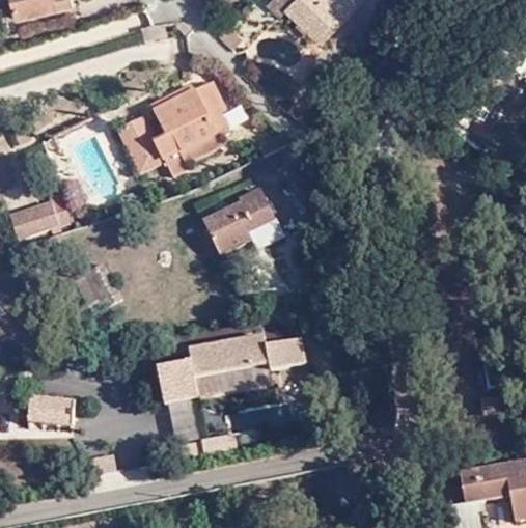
[(0,17),(11,14),(8,0),(0,0),(0,17)]
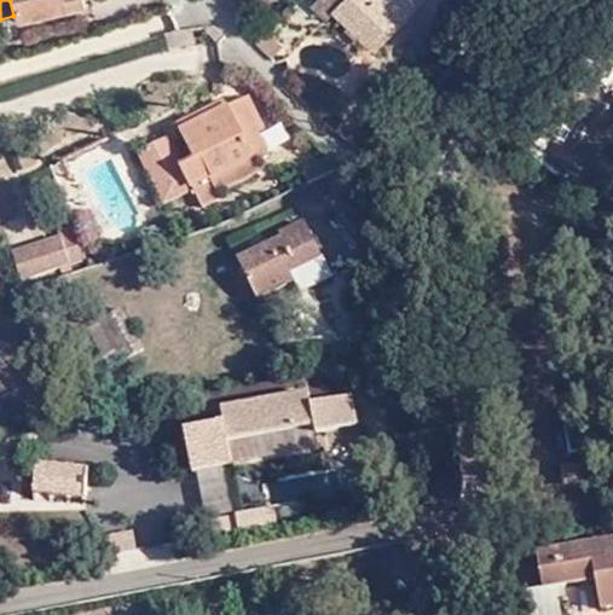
[(10,0),(13,16),(77,1),(77,0),(10,0)]
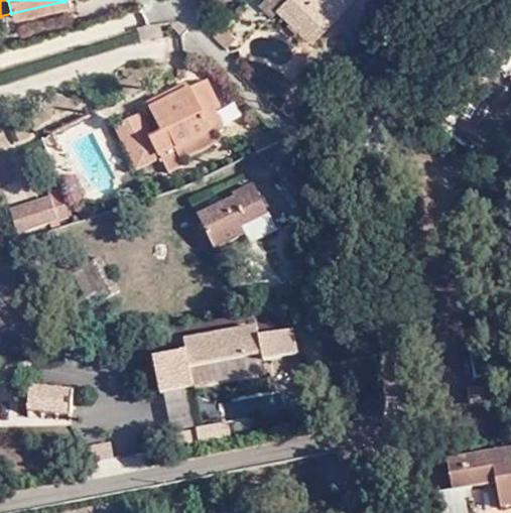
[(257,0),(253,4),(264,15),(271,8),(299,35),(311,21),(320,28),(346,0),(257,0)]
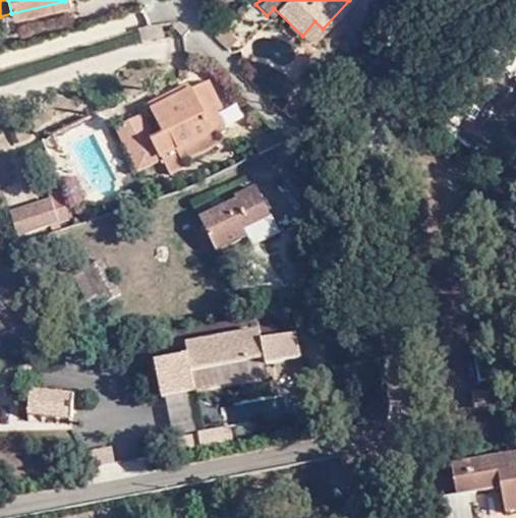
[(214,25),(205,35),(221,50),(230,41),(214,25)]
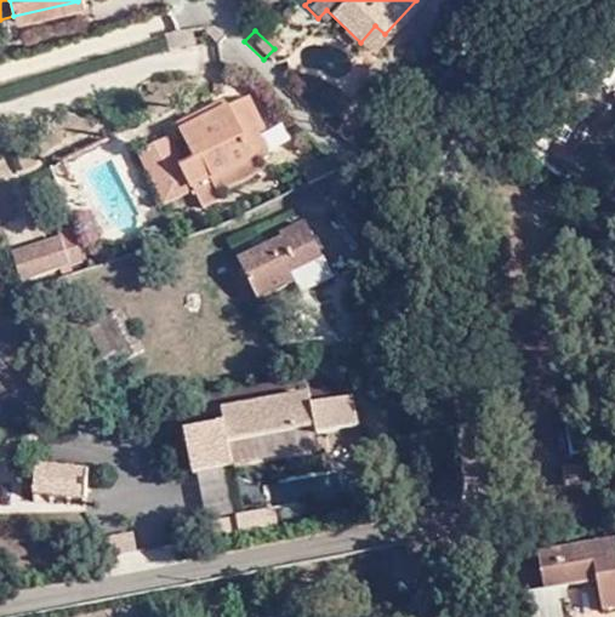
[(244,133),(256,127),(260,126),(246,96),(231,103),(244,133)]
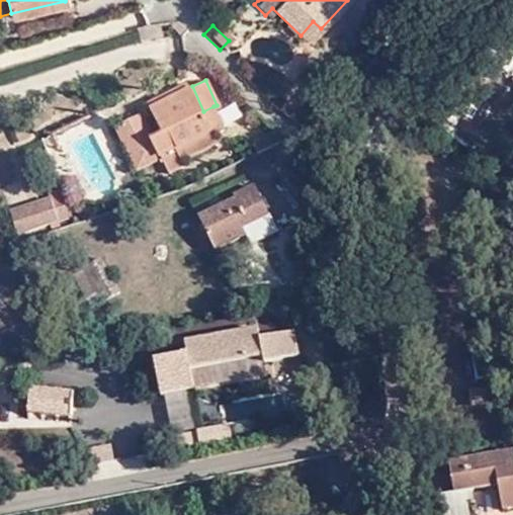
[(153,135),(162,155),(168,167),(186,160),(185,156),(217,142),(214,133),(224,127),(214,106),(203,111),(192,86),(152,105),(163,130),(153,135)]
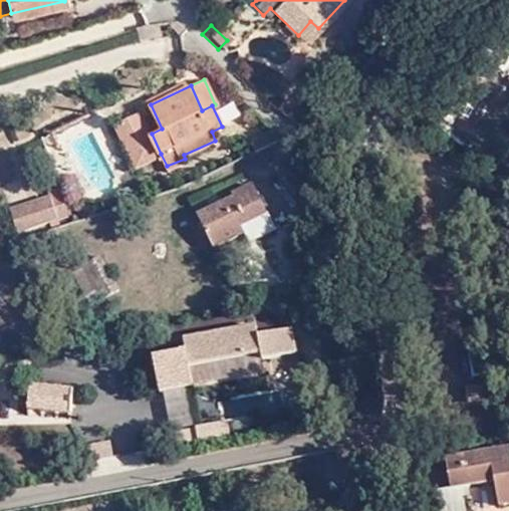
[(137,166),(161,154),(152,134),(141,108),(115,120),(137,166)]
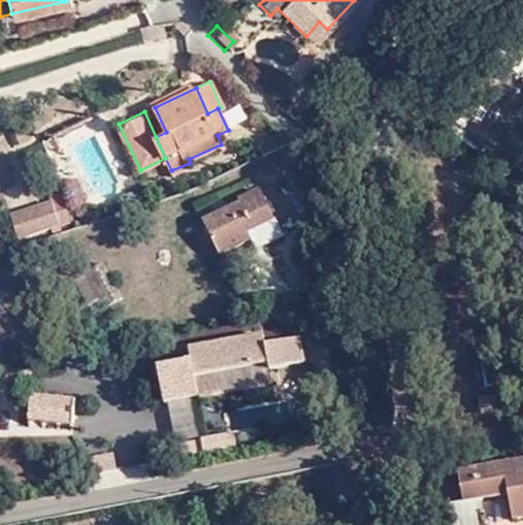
[(247,232),(273,219),(257,187),(235,197),(238,202),(203,221),(219,254),(250,237),(247,232)]
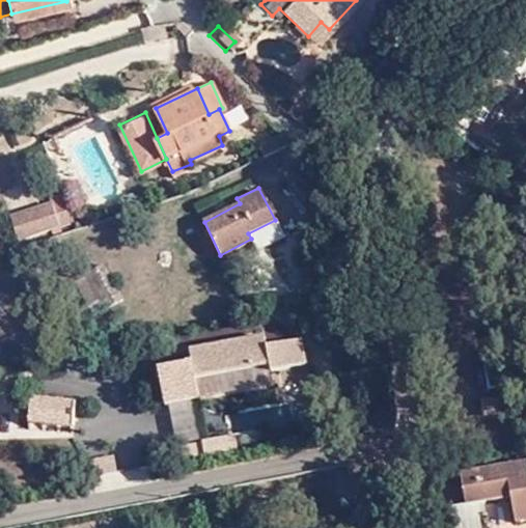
[(20,235),(76,217),(66,191),(51,195),(53,200),(12,214),(20,235)]
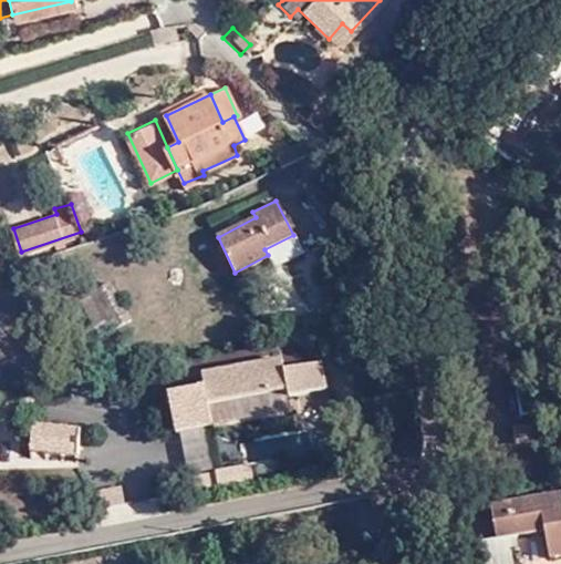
[(302,252),(293,235),(265,249),(268,255),(273,267),(302,252)]
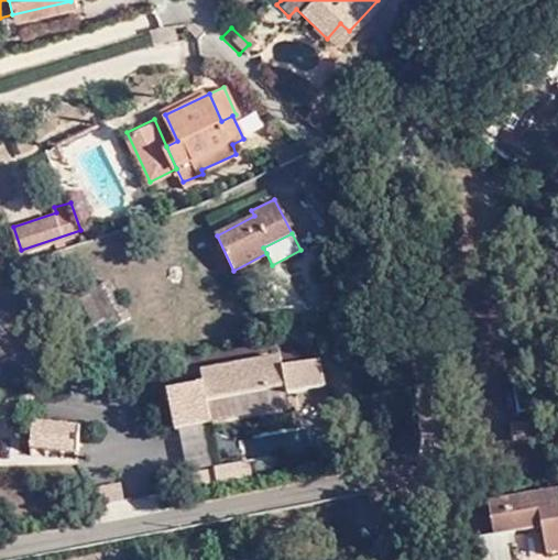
[(283,382),(284,388),(321,381),(316,355),(280,363),(277,351),(198,366),(201,381),(205,397),(283,382)]
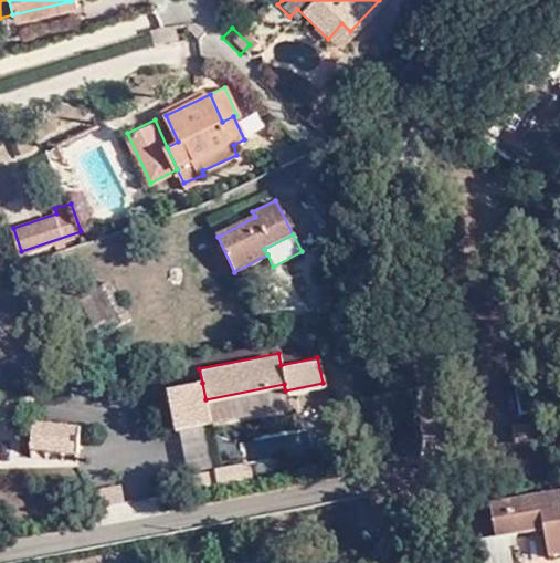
[(205,399),(202,383),(166,391),(173,427),(209,419),(205,399)]
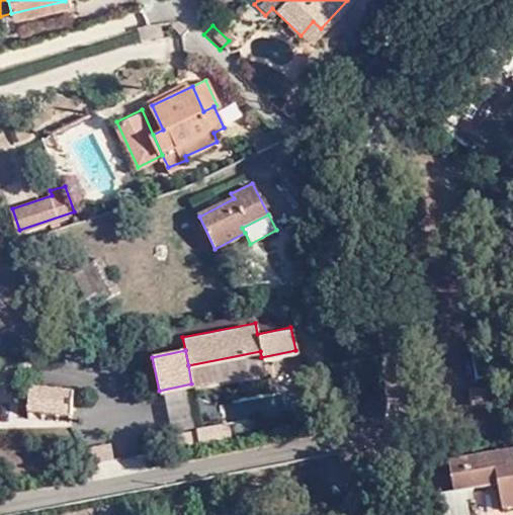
[(69,418),(71,396),(26,391),(24,414),(69,418)]
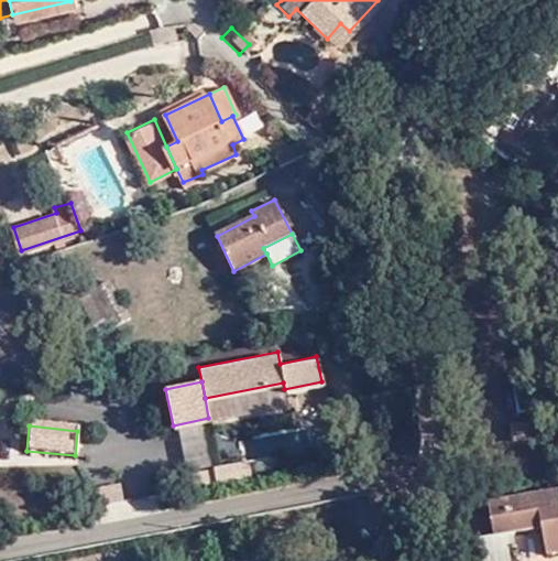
[(546,553),(557,550),(557,492),(489,503),(492,532),(542,525),(546,553)]
